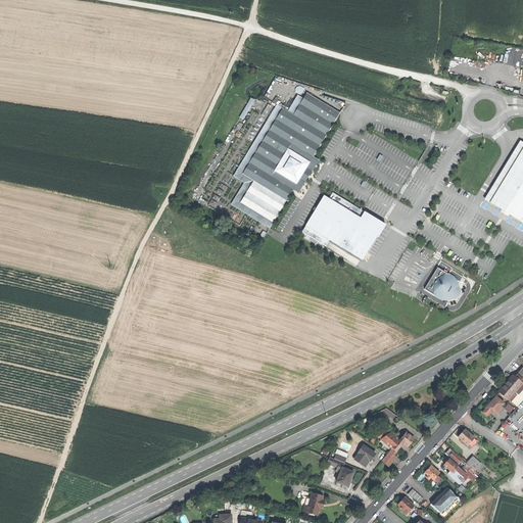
[(272,84),(264,96),(271,100),(278,87),(272,84)]
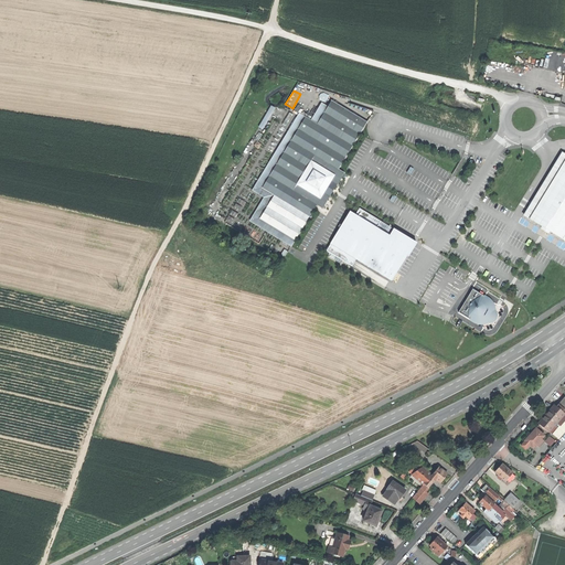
[(259,219),(296,241),(317,205),(323,209),(333,191),(344,172),(339,169),(368,121),(332,100),(318,124),(306,117),(263,188),(274,195),(259,219)]
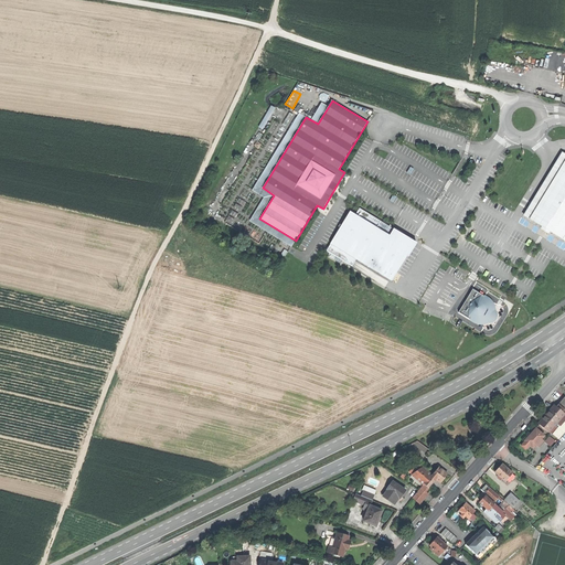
[(291,246),(296,241),(259,219),(274,195),(263,188),(306,117),(300,114),(253,191),(265,198),(251,221),(291,246)]
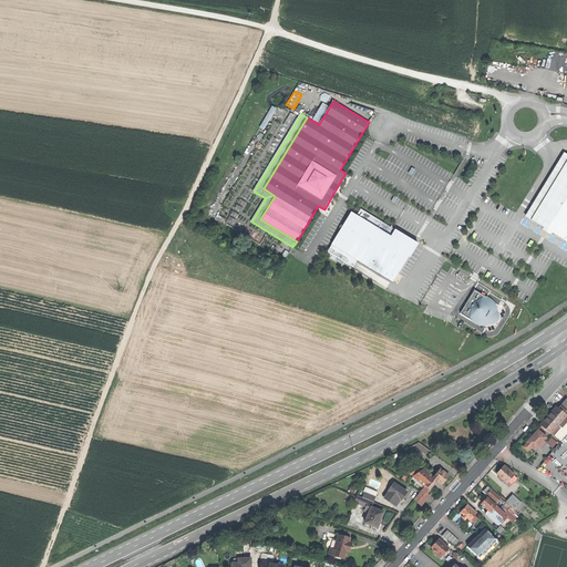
[(526,216),(566,240),(566,155),(564,154),(526,216)]
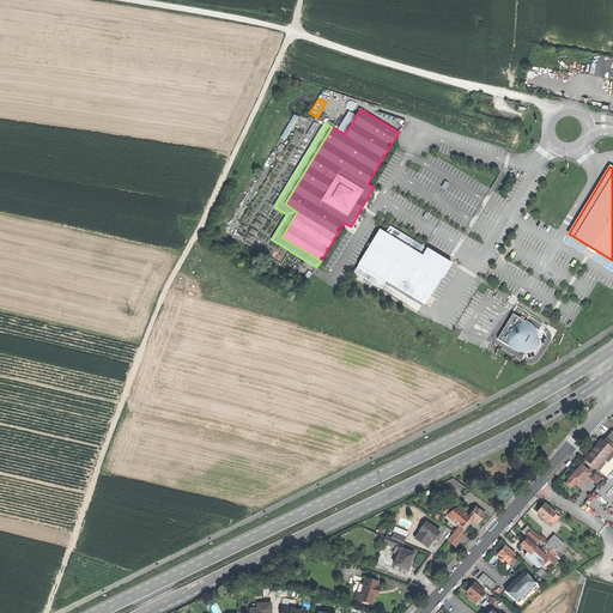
[(381,230),(354,272),(380,287),(384,280),(425,305),(442,278),(447,271),(445,269),(447,268),(439,265),(438,266),(423,256),(381,230)]
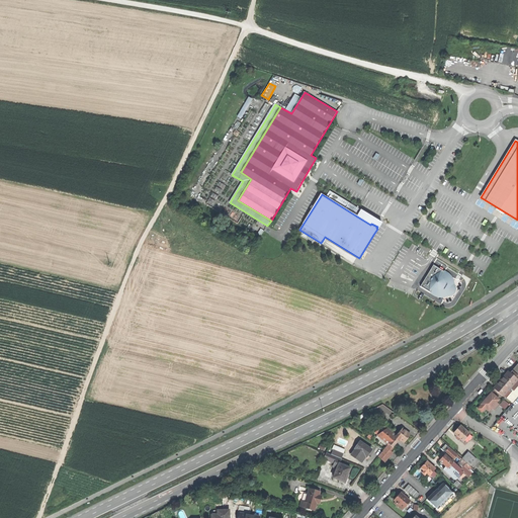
[(361,210),(357,217),(370,225),(371,224),(377,227),(376,228),(377,229),(373,235),(375,236),(382,224),(373,218),(361,210)]
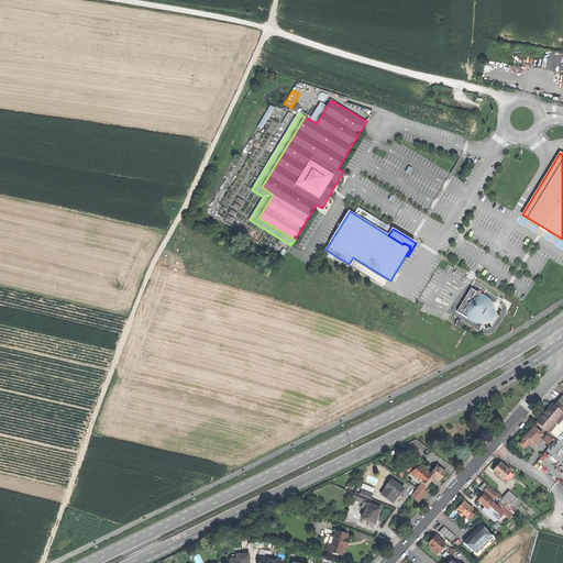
[(484,296),(472,288),(457,311),(471,320),(475,322),(481,323),(484,322),(486,321),(488,322),(492,321),(494,319),(496,316),(495,313),(494,309),(494,305),(492,300),(488,298),(484,296)]
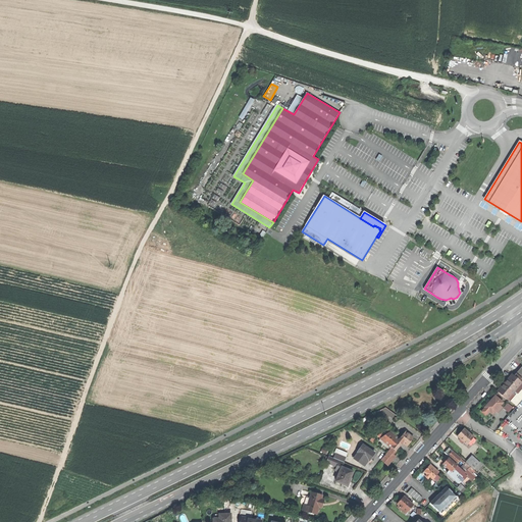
[(429,296),(422,292),(419,297),(426,301),(429,296)]
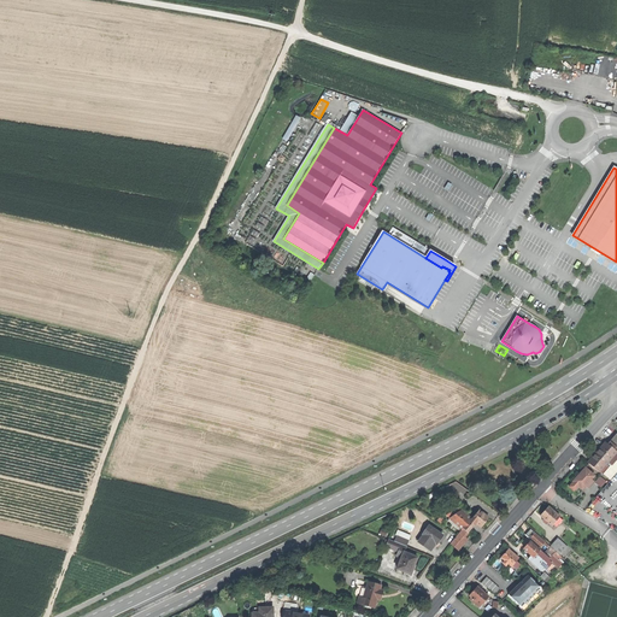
[(597,453),(589,463),(591,464),(599,471),(607,462),(612,456),(616,451),(609,444),(606,442),(597,453)]
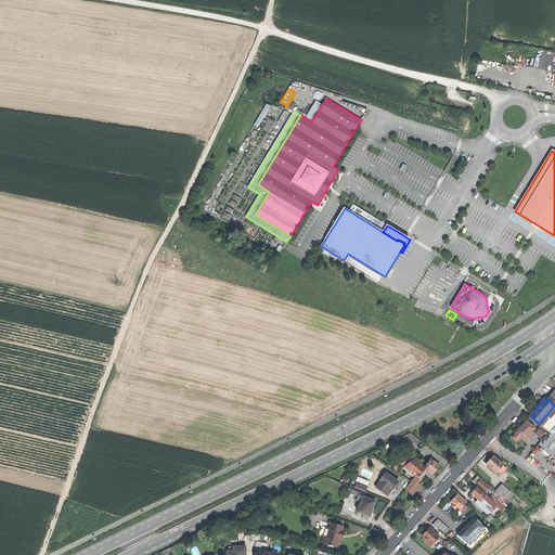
[(554,413),(554,412),(550,418),(543,426),(550,431),(554,424),(554,413)]
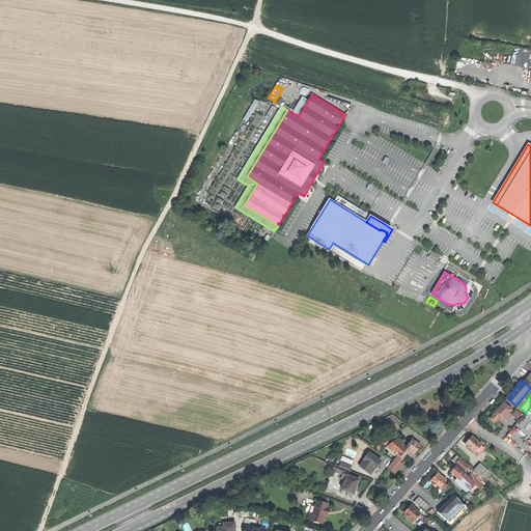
[(505,403),(504,402),(494,414),(495,415),(498,418),(502,421),(504,418),(509,413),(511,410),(505,403)]
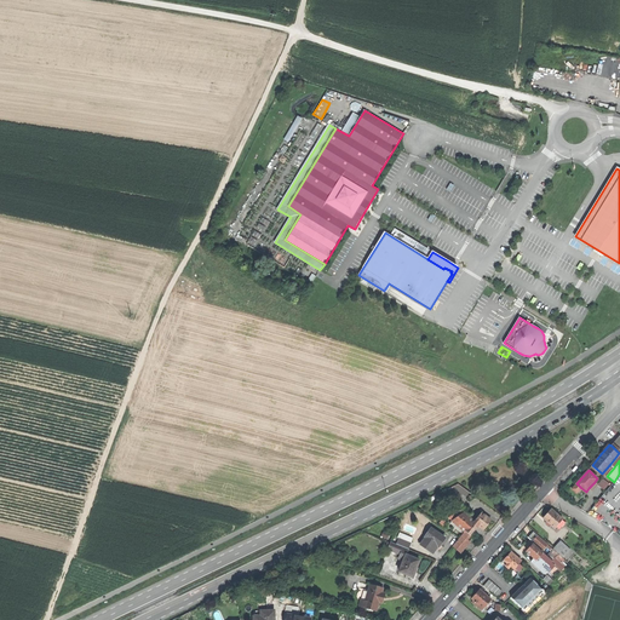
[(619,474),(614,482),(597,501),(602,505),(606,501),(615,509),(619,503),(619,474)]
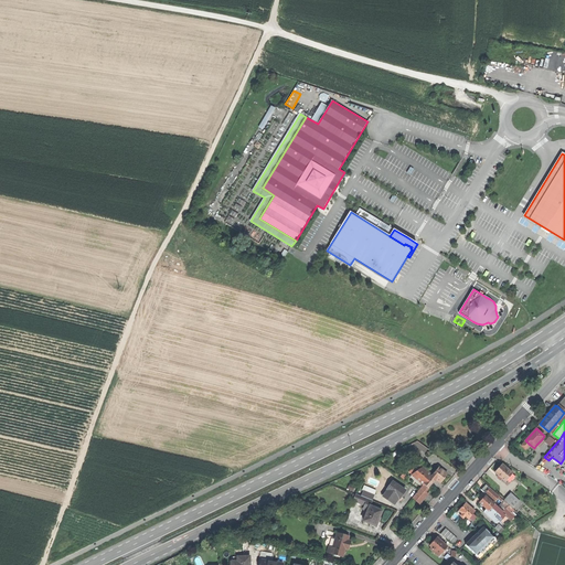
[(550,436),(545,441),(551,446),(555,440),(550,436)]
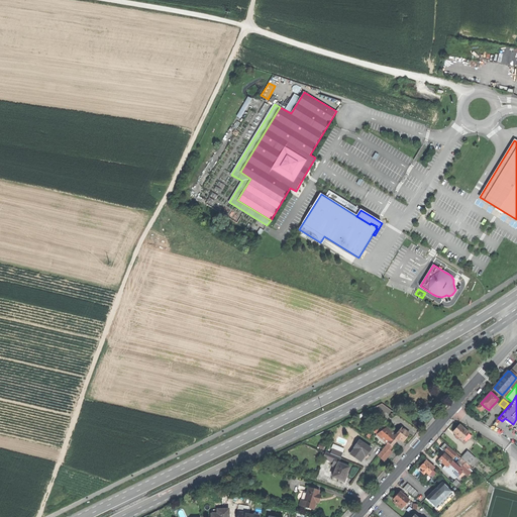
[(375,408),(384,415),(389,408),(383,404),(375,408)]
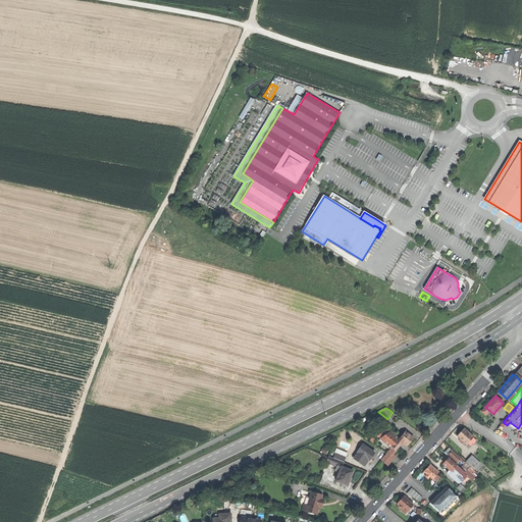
[(515,432),(518,428),(510,422),(507,425),(515,432)]
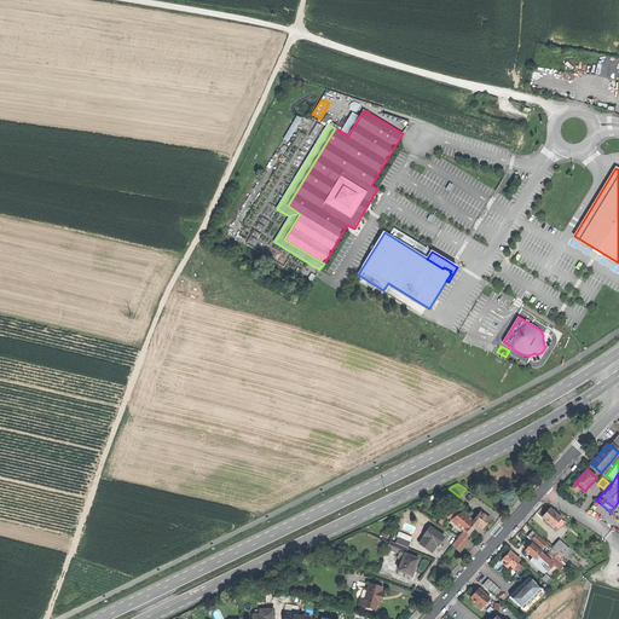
[(547,513),(543,518),(545,520),(549,522),(554,527),(555,526),(559,522),(562,519),(562,518),(551,508),(547,513)]
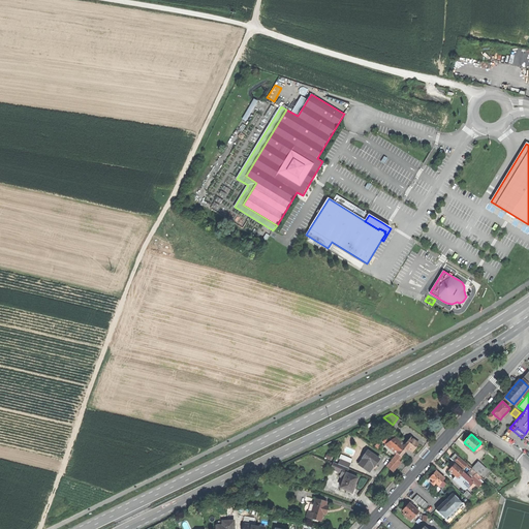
[(408,447),(413,452),(416,447),(419,444),(412,437),(405,445),(408,447)]
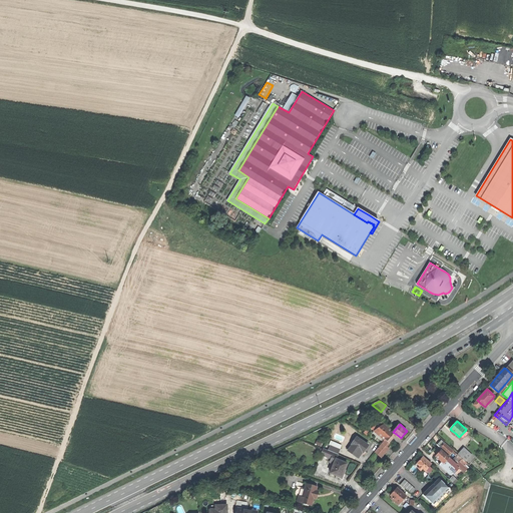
[(374,433),(384,441),(386,440),(392,432),(388,429),(384,426),(376,432),(374,433)]
